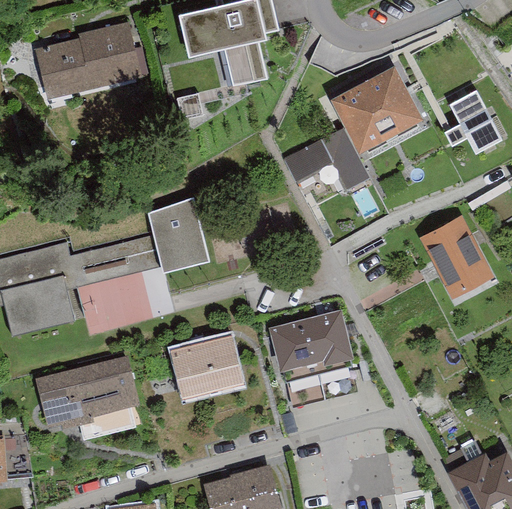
[(257,0),(179,17),(189,58),(224,49),(233,88),(240,86),(250,86),(267,82),(259,45),(267,43),(265,35),(278,32),(271,0),(257,0)]
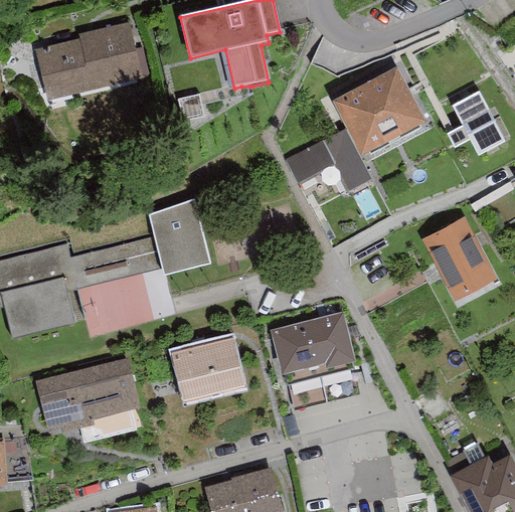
[(141,76),(129,20),(77,31),(79,39),(35,49),(45,98),(141,76)]
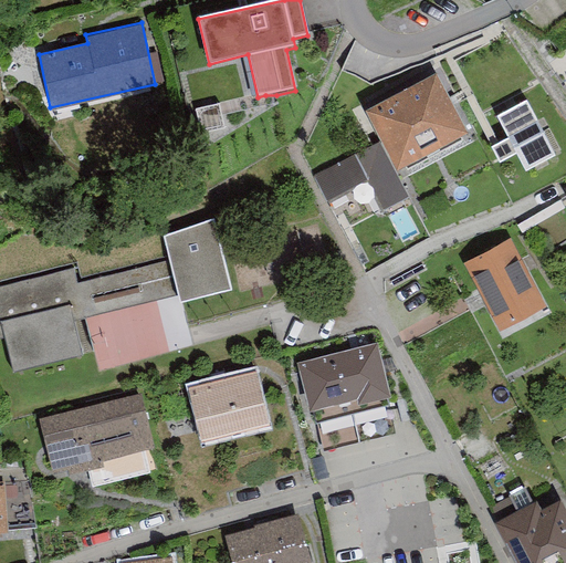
[(467,136),(436,76),(364,113),(378,141),(396,175),(467,136)]
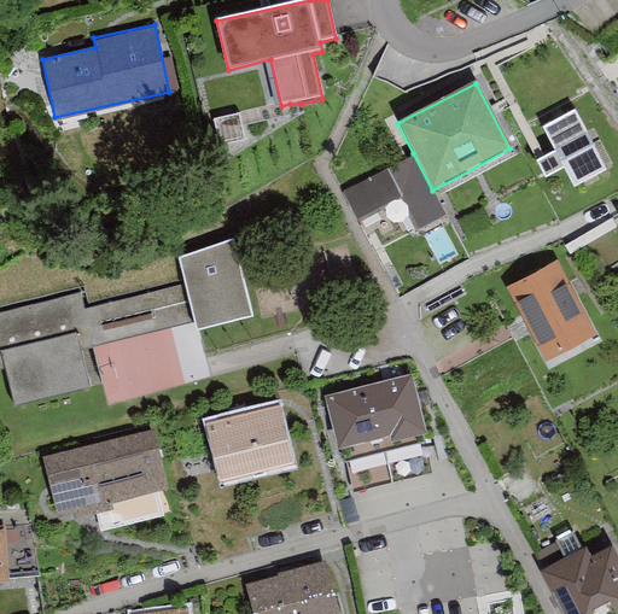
[(605,169),(573,111),(542,128),(555,152),(537,162),(546,177),(563,169),(572,186),(605,169)]
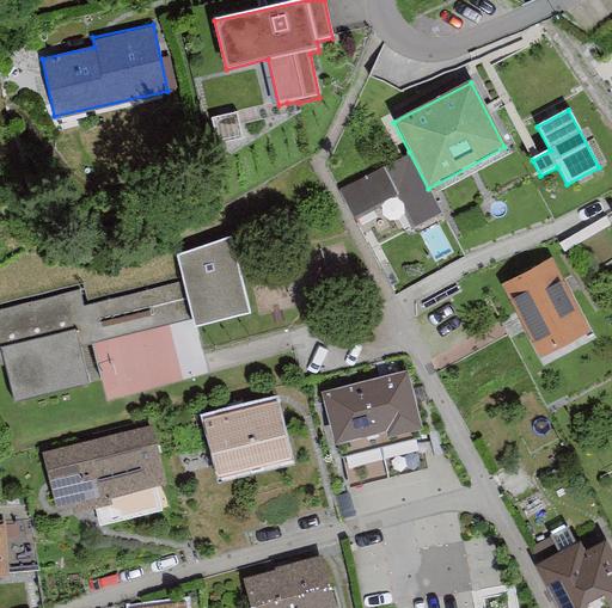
[(242,139),(237,112),(227,112),(213,117),(218,145),(242,139)]
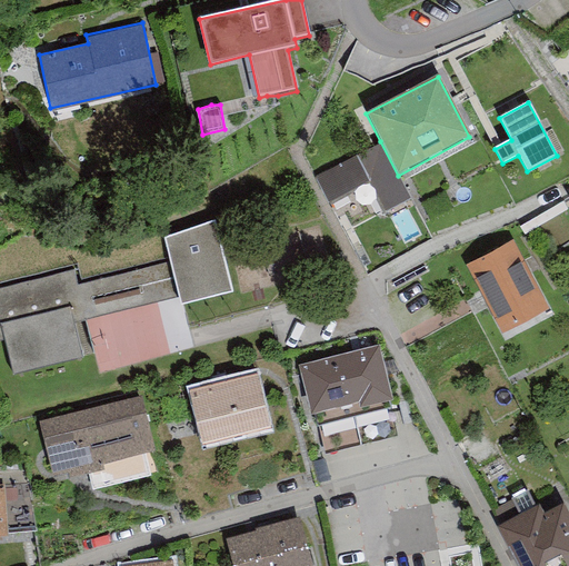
[(355,152),(316,176),(329,201),(367,182),(383,210),(409,197),(398,176),(380,141),(355,152)]
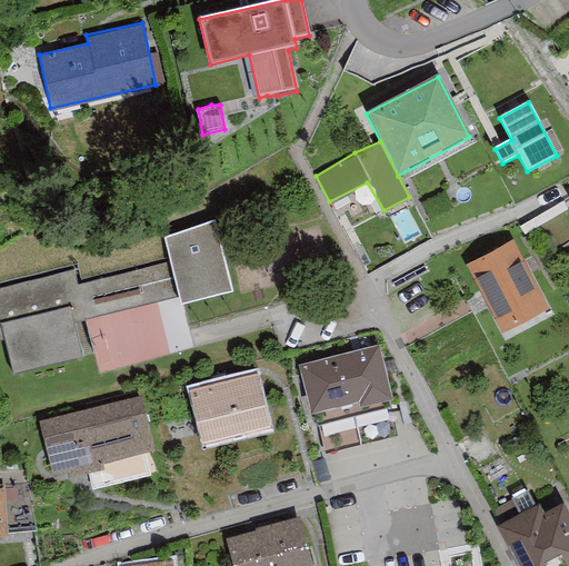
[(182,303),(231,290),(215,225),(163,238),(168,257),(141,264),(77,280),(72,265),(0,283),(0,339),(5,338),(15,376),(82,358),(72,320),(126,307),(179,293),(182,303)]
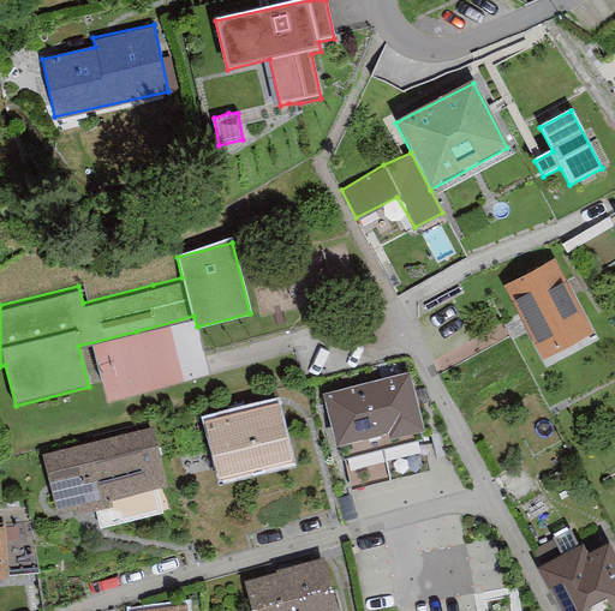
[(554,257),(505,282),(544,359),(593,333),(554,257)]
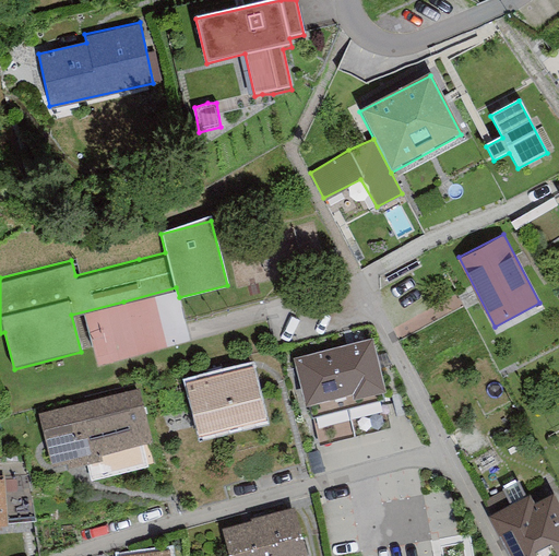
[(371,339),(295,357),(307,407),(353,395),(354,402),(385,394),(371,339)]
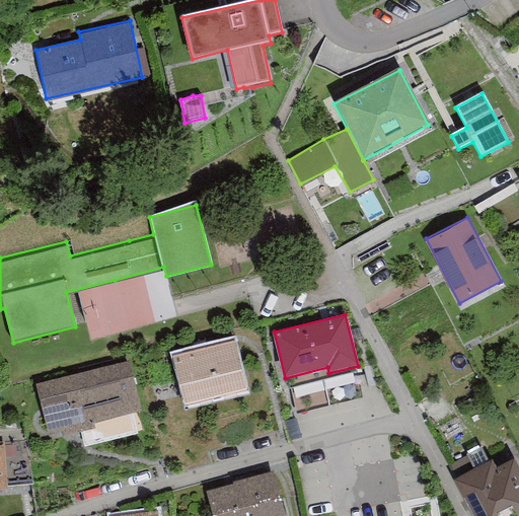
[(245,390),(234,341),(172,355),(184,406),(245,390)]
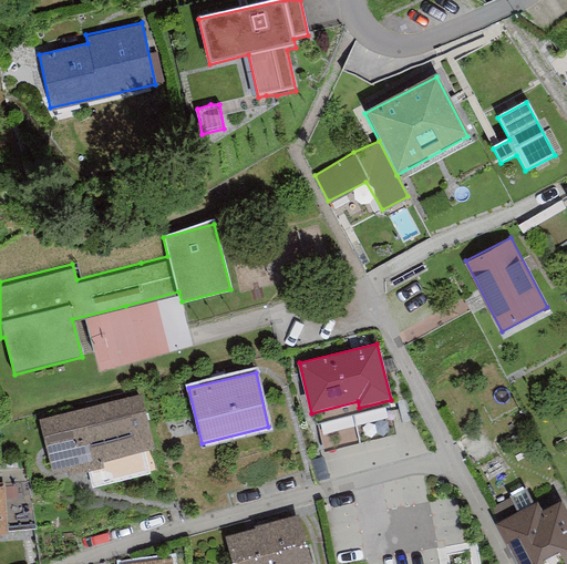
[(155,450),(141,393),(38,419),(52,475),(155,450)]
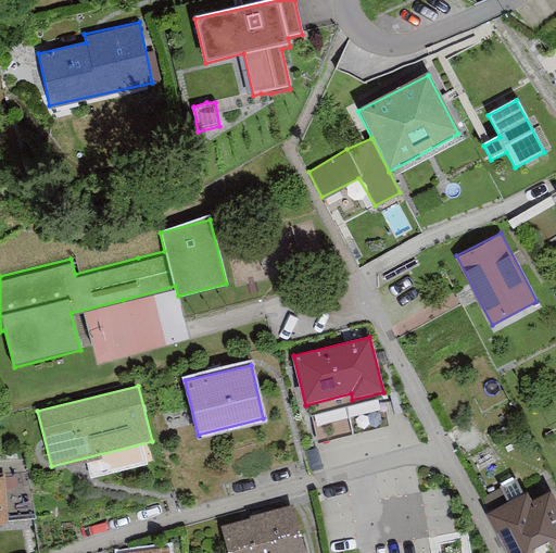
[(7,518),(34,516),(27,468),(3,469),(3,473),(0,473),(0,524),(7,524),(7,518)]
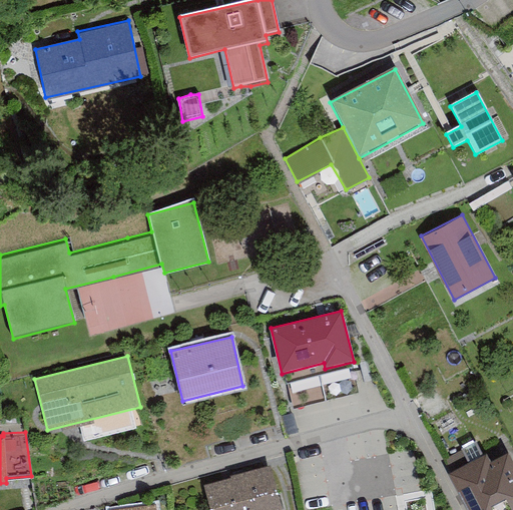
[(485,456),(448,475),(465,509),(512,509),(512,467),(506,455),(489,464),(485,456)]
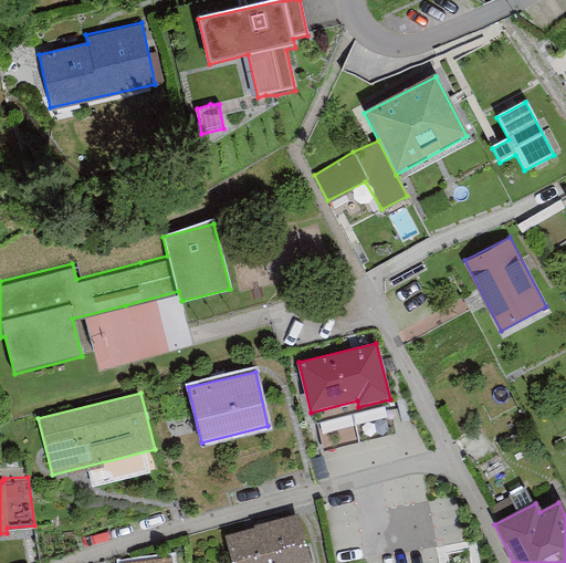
[(311,562),(299,513),(224,537),(231,562),(311,562)]
